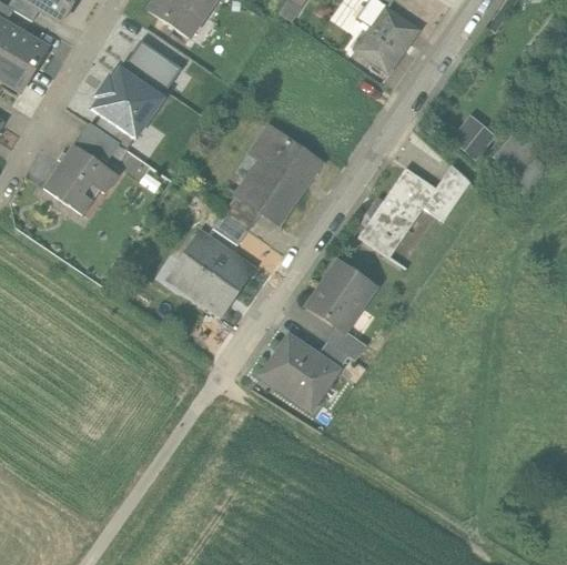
[(0,0),(0,18),(4,21),(12,8),(8,6),(0,0)]
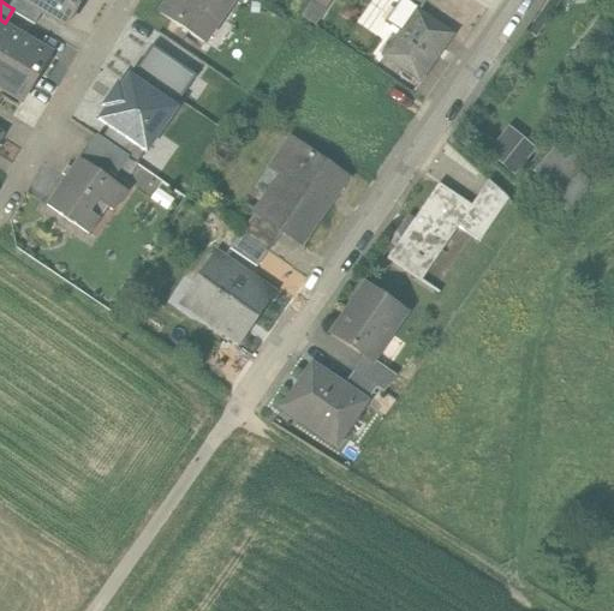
[(43,10),(27,0),(11,0),(9,6),(13,9),(36,22),(43,10)]
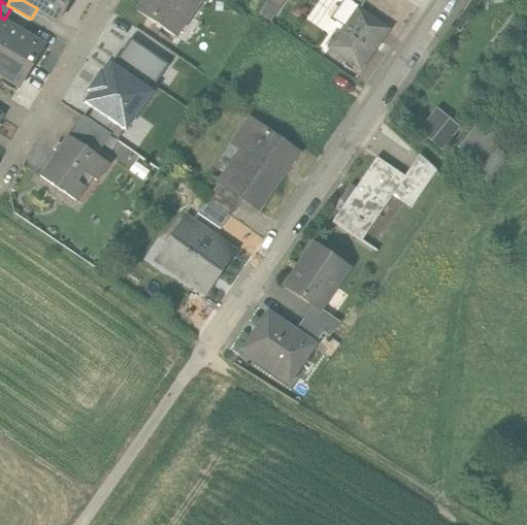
[(23,0),(37,8),(57,21),(68,0),(23,0)]
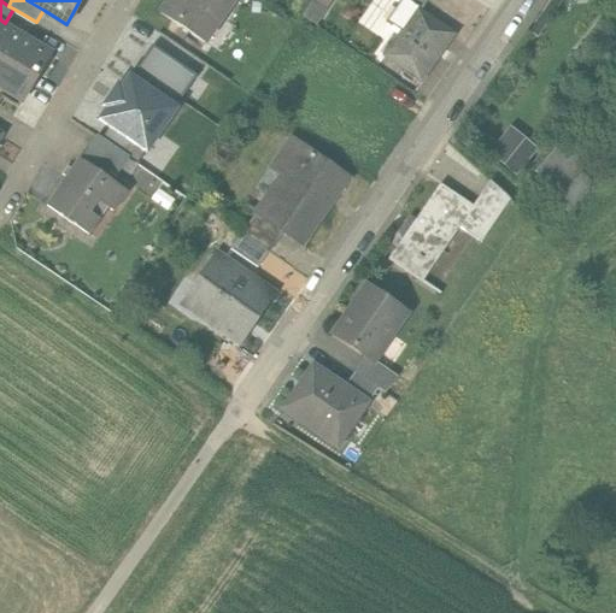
[(169,0),(163,10),(206,40),(207,39),(201,34),(211,18),(218,23),(234,0),(169,0)]
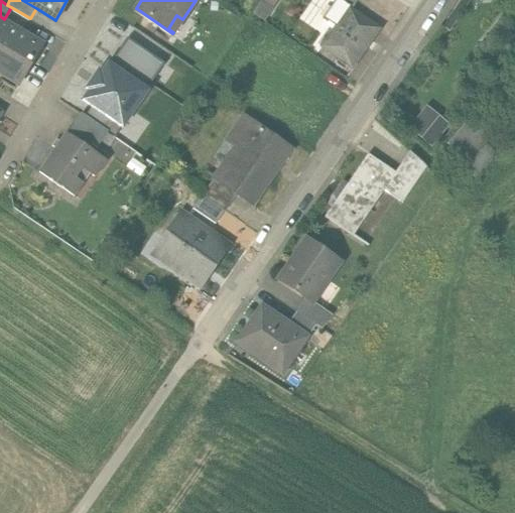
[(353,4),(347,0),(334,0),(325,15),(338,24),(324,44),(353,65),(379,26),(351,6),(353,4)]
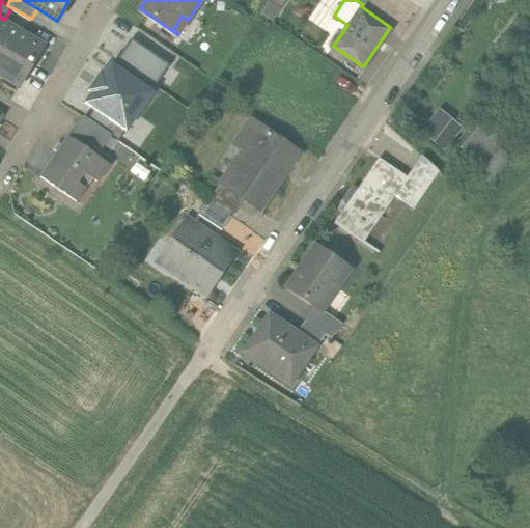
[(484,9),(491,0),(472,0),(484,9)]
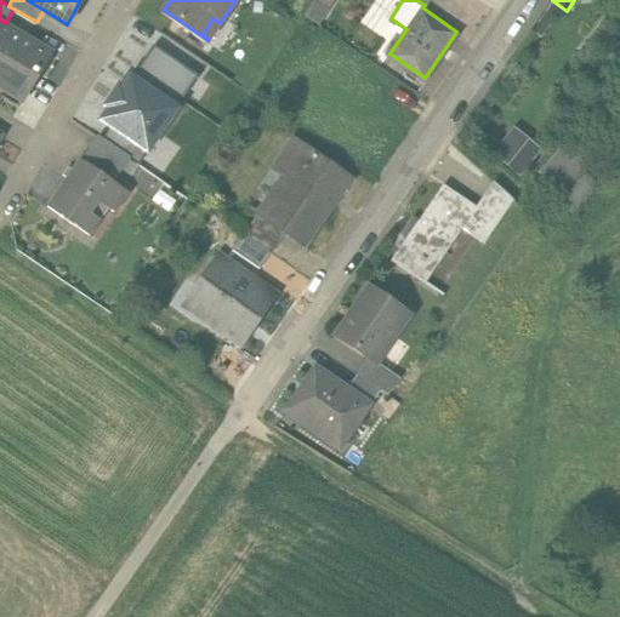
[(5,23),(0,20),(0,85),(23,98),(51,51),(5,23)]
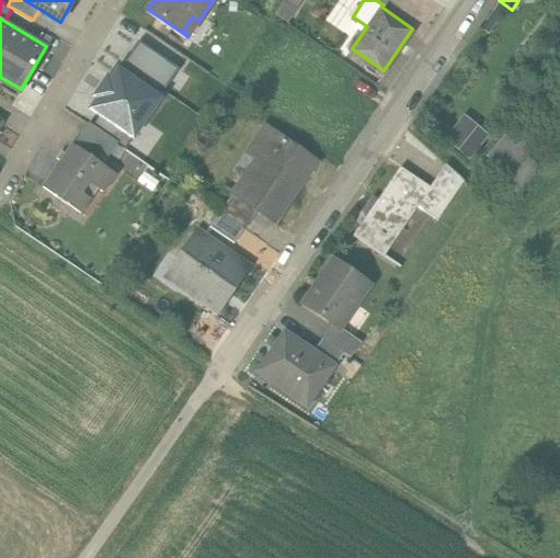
[(123,71),(160,98),(180,67),(139,40),(124,61),(127,65),(123,71)]
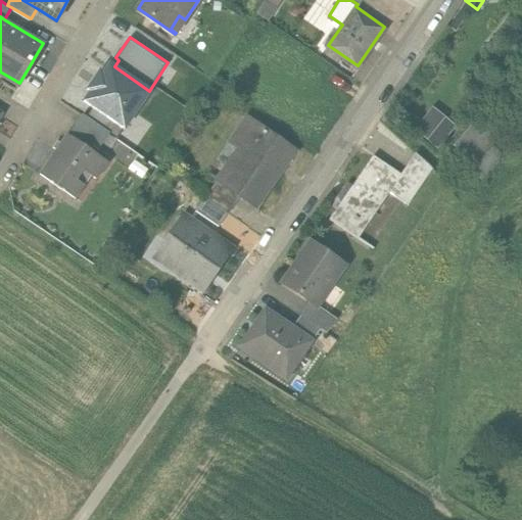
[(94,105),(125,126),(149,91),(114,66),(111,64),(104,75),(101,73),(90,88),(93,90),(87,99),(94,105)]
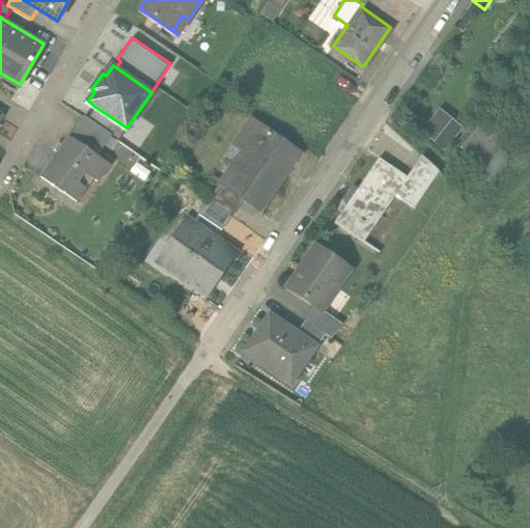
[(88,117),(111,133),(119,138),(127,128),(95,107),(88,117)]
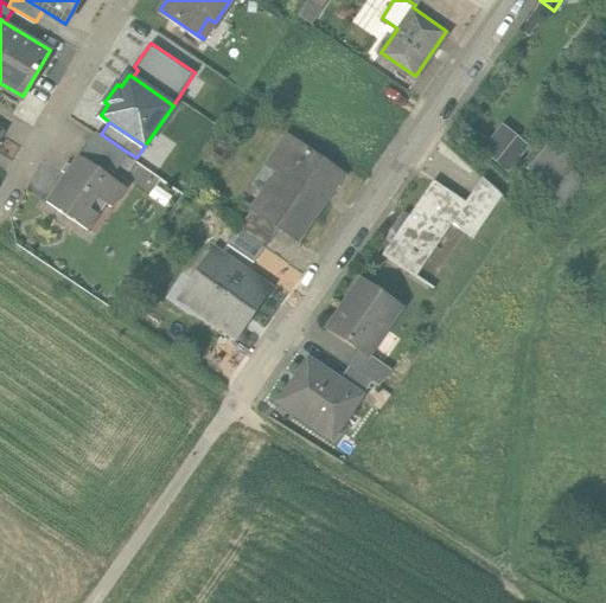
[(502,122),(480,149),(506,171),(528,142),(502,122)]
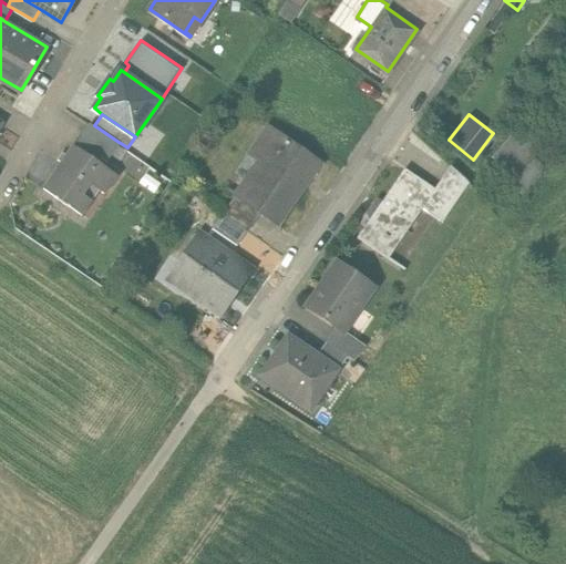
[(94,125),(90,122),(75,144),(99,161),(101,155),(107,160),(119,142),(94,125)]
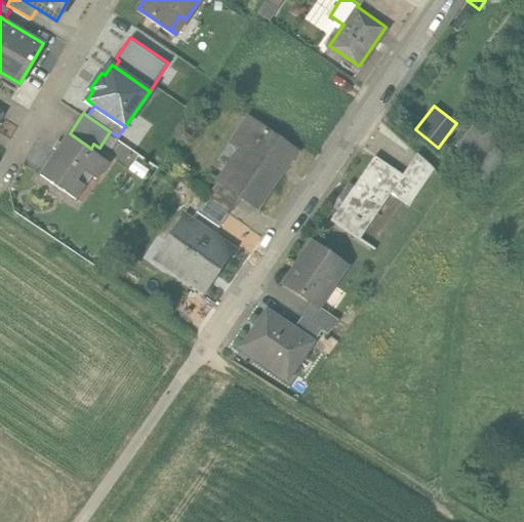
[(296,149),(249,116),(232,141),(246,151),(225,184),(241,194),(257,205),(296,149)]
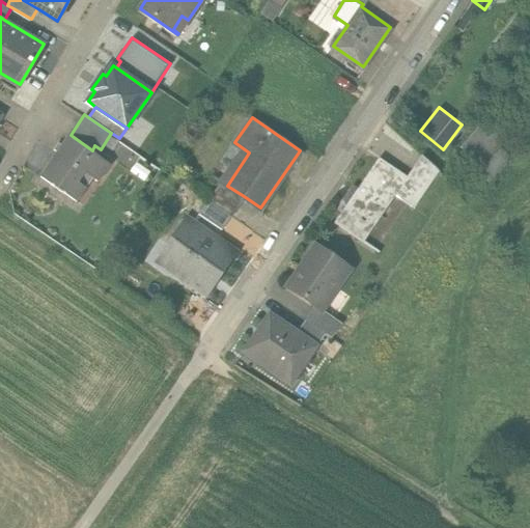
[(480,123),(461,145),(484,164),(504,141),(480,123)]
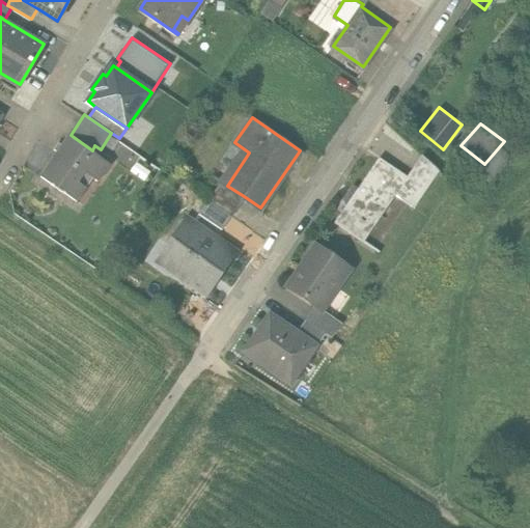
[(71,135),(68,134),(40,174),(71,195),(87,172),(99,179),(110,163),(92,150),(71,135)]
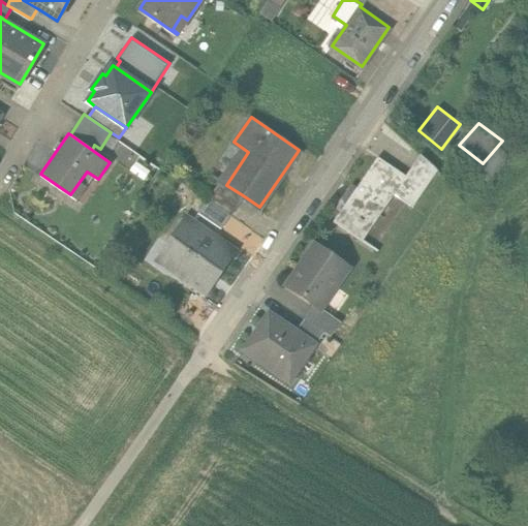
[(435,166),(420,153),(405,174),(425,187),(437,169),(435,166)]
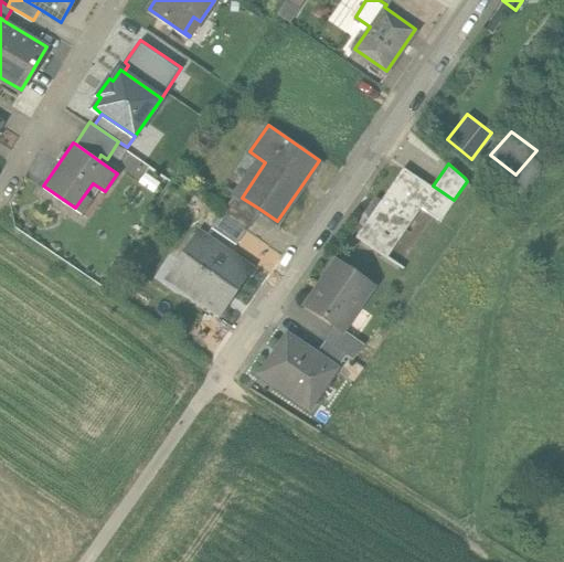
[(404,166),(357,235),(386,256),(421,207),(440,220),(454,200),(433,186),(404,166)]
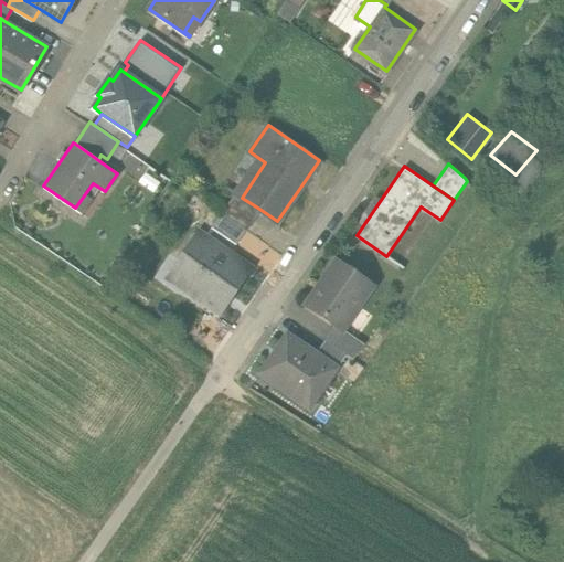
[(234,192),(221,212),(246,229),(259,209),(242,198),(234,192)]
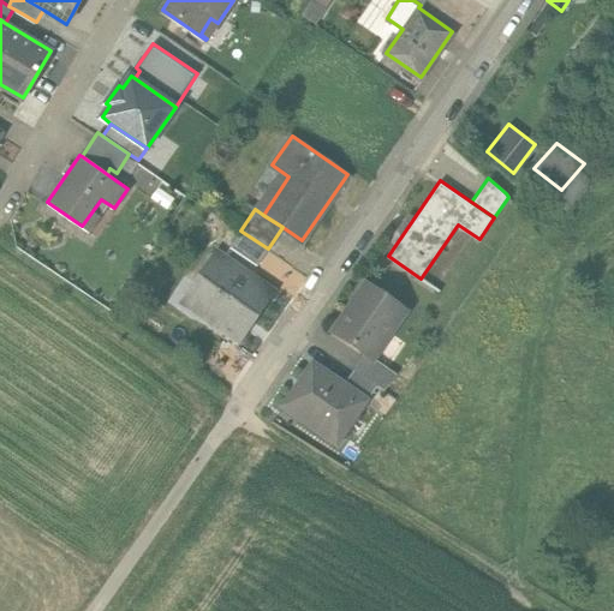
[(268,249),(240,231),(231,245),(257,264),(268,249)]
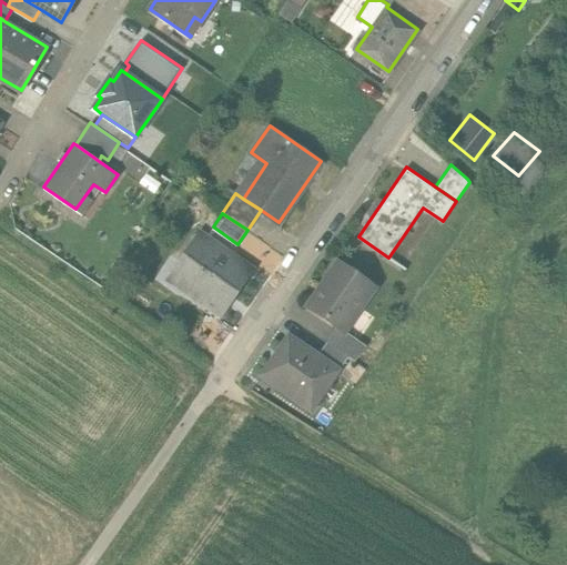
[(249,268),(204,238),(175,281),(220,311),(249,268)]
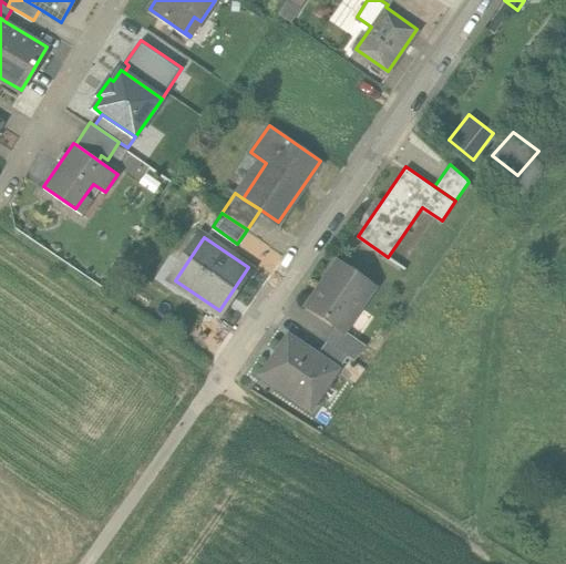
[(338,260),(307,305),(337,325),(343,329),(345,329),(374,285),(351,268),(350,269),(338,260)]
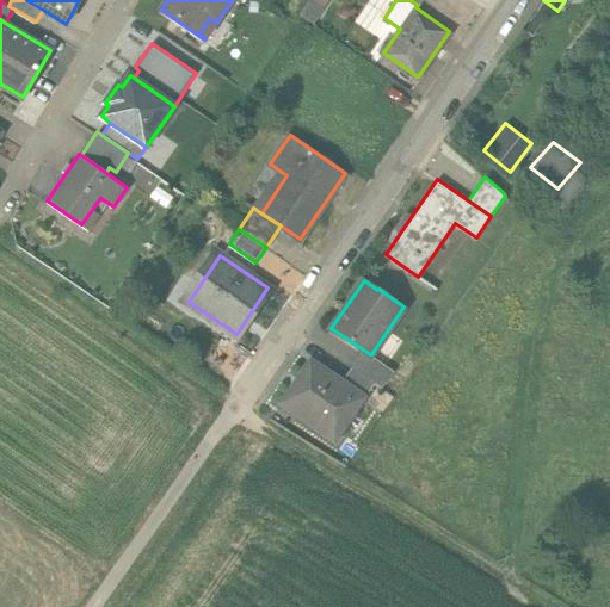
[(370,354),(363,350),(352,366),(375,382),(382,385),(393,369),(371,354),(370,354)]
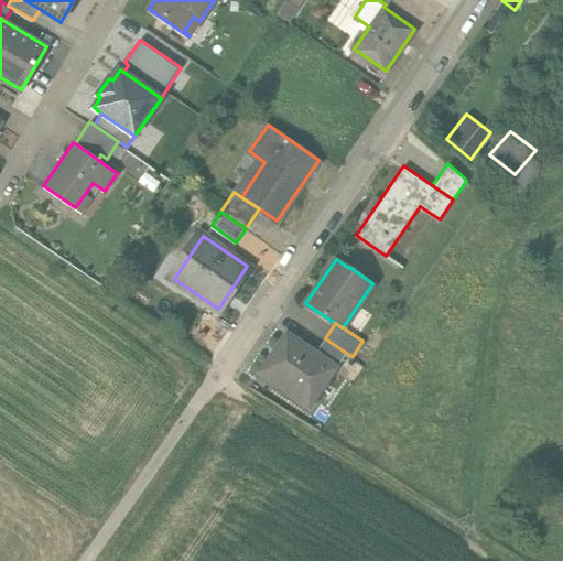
[(316,351),(287,331),(258,373),(310,407),(337,365),(316,351)]
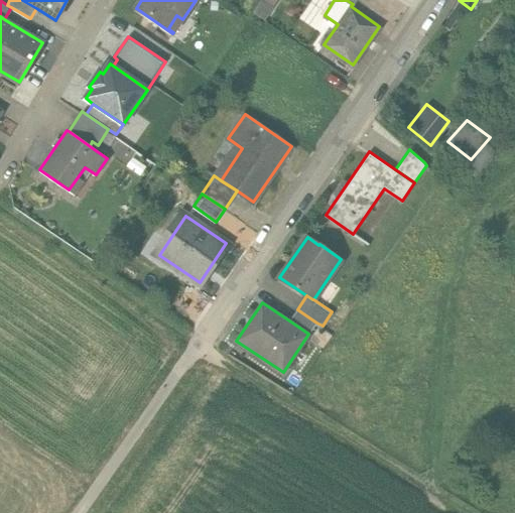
[(316,323),(297,309),(289,321),(308,334),(316,323)]
